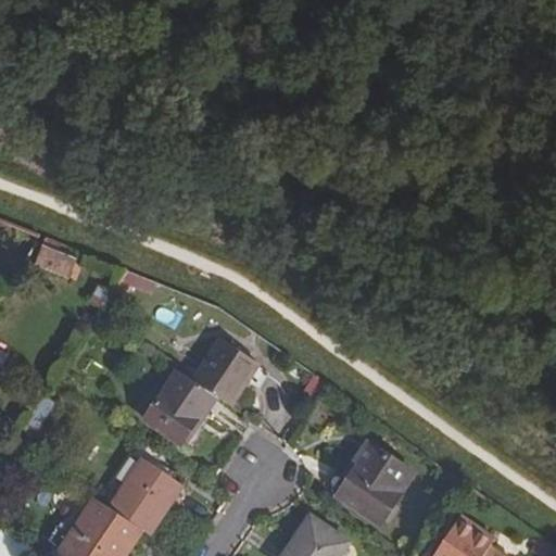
[(0,254),(21,263),(34,243),(0,229),(0,254)]
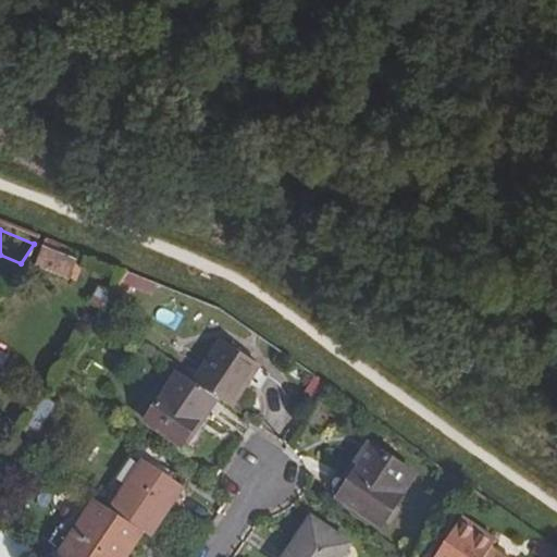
[(74,252),(42,239),(33,267),(63,280),(74,252)]
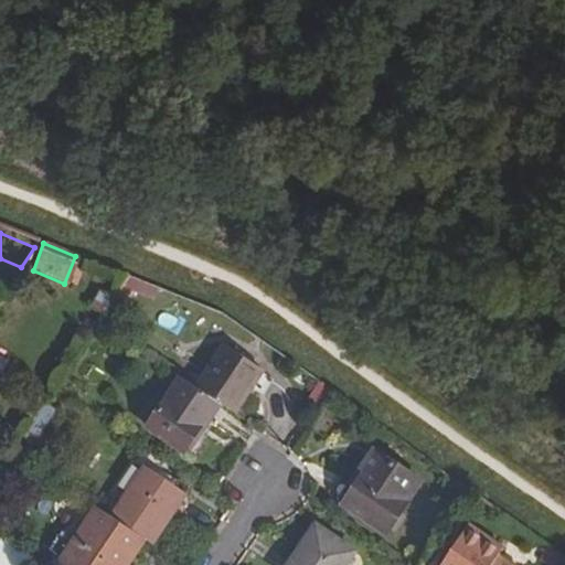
[(100,312),(109,298),(97,290),(88,305),(100,312)]
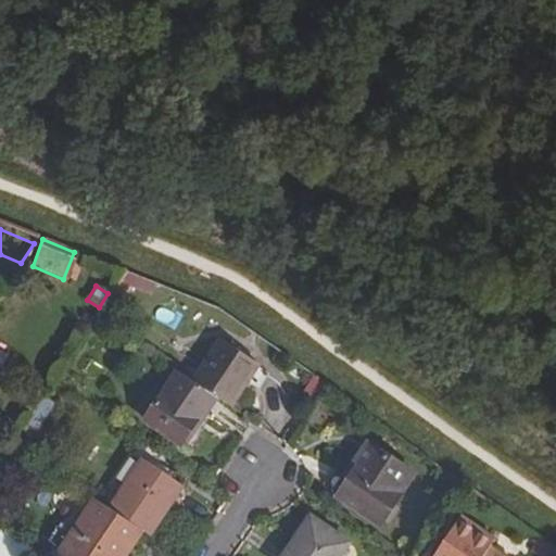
[(220,339),(193,381),(215,396),(229,405),(256,364),(220,339)]
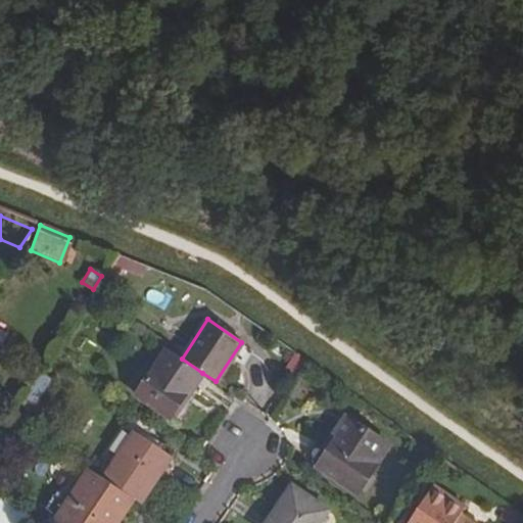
[(191,390),(202,373),(182,359),(165,348),(135,394),(168,417),(188,388),(191,390)]
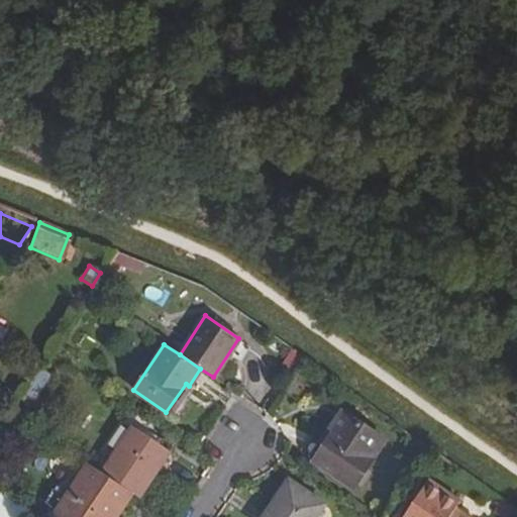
[(352,492),(384,445),(341,416),(331,430),(336,434),(315,466),(352,492)]
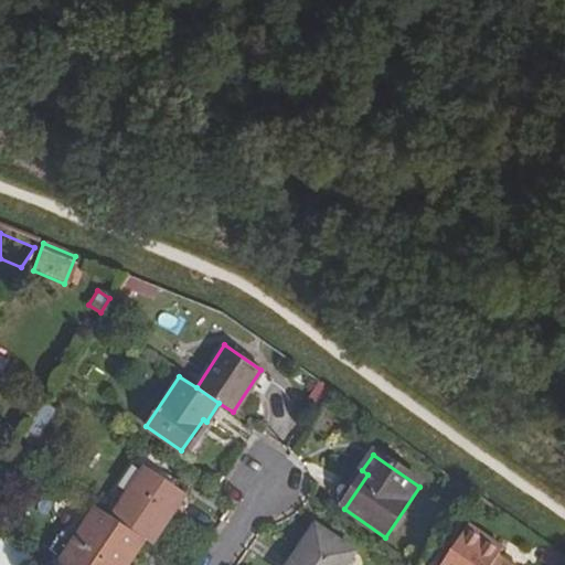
[(123,479),(129,482),(138,468),(132,464),(123,479)]
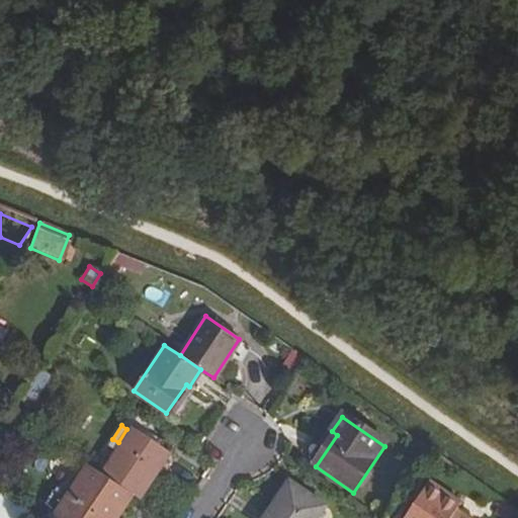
[(118,442),(98,472),(125,491),(134,497),(166,451),(128,426),(126,429),(118,442)]
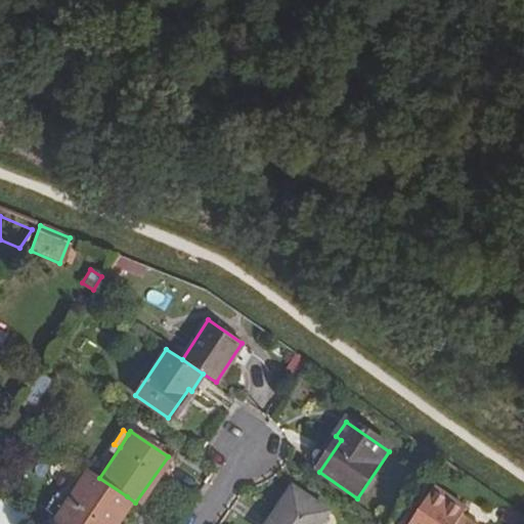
[(99,478),(84,468),(51,518),(59,523),(100,523),(110,511),(116,514),(127,496),(99,478)]
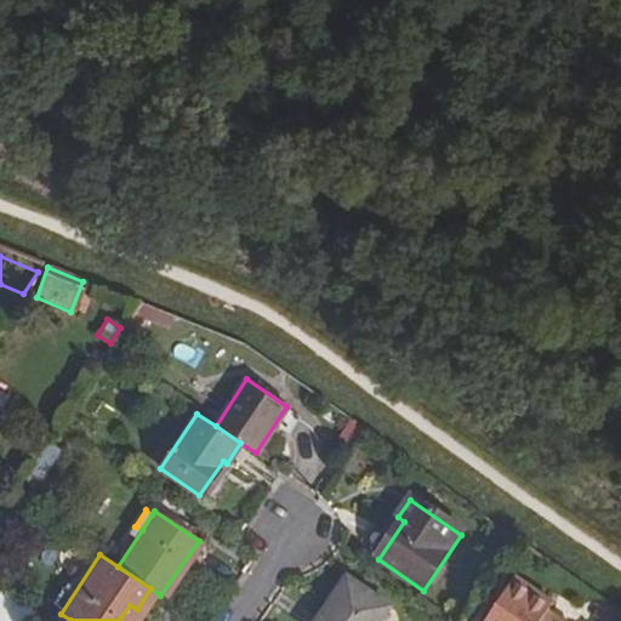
[(516,579),(485,620),(558,620),(550,614),(554,607),(516,579)]
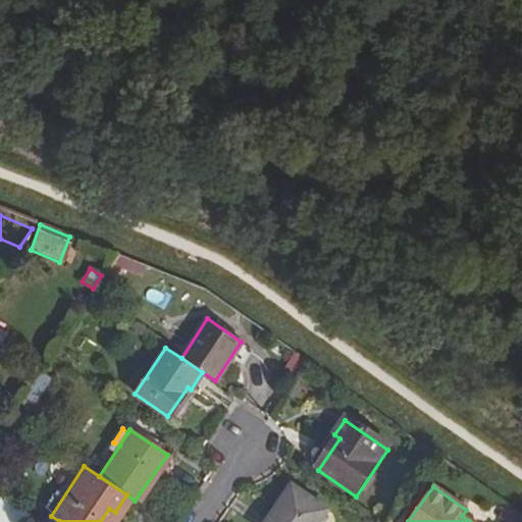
[(271,506),(277,509),(268,521),(327,521),(329,520),(324,517),(327,511),(292,487),(281,502),(276,499),(271,506)]
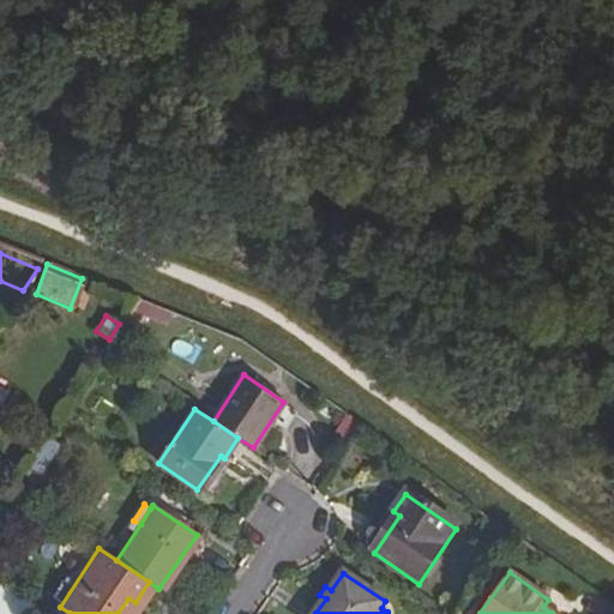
[(20,613),(30,602),(0,582),(0,613),(20,613)]
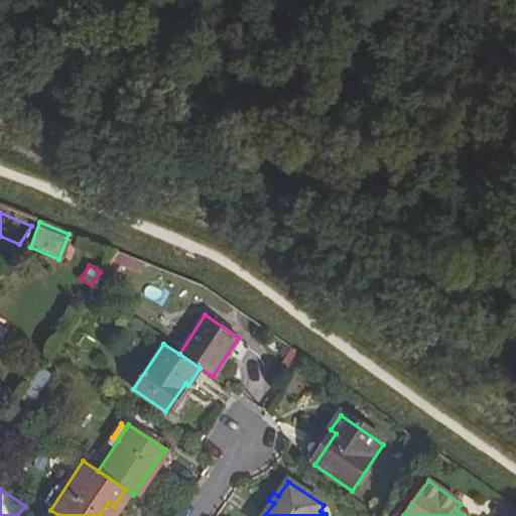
All buildings are outlined.
